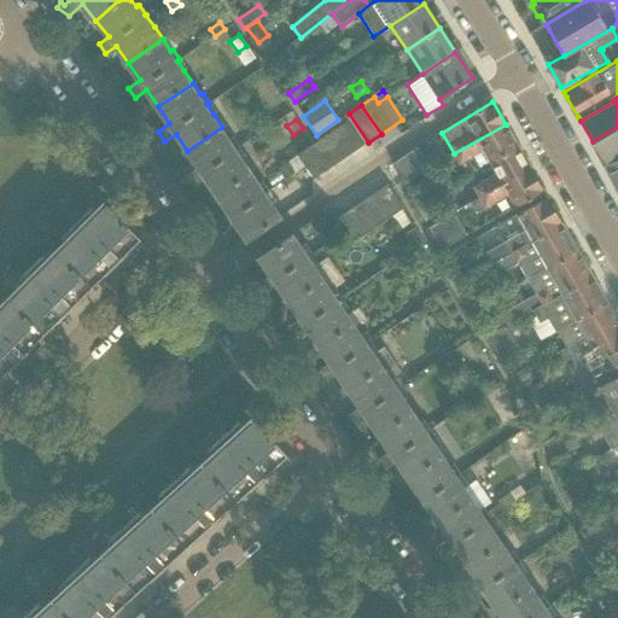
[(347,122),(334,130),(350,155),(362,146),(347,122)]
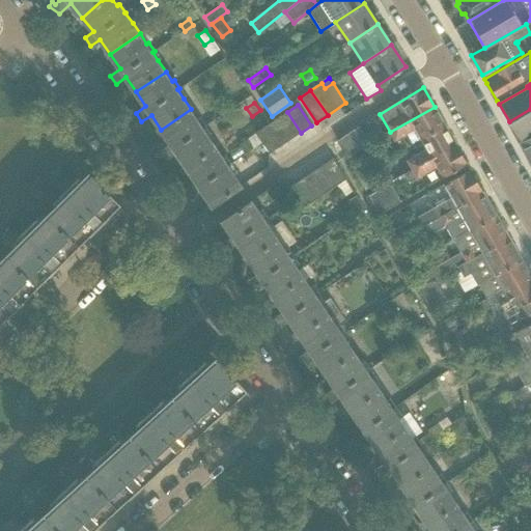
[(415,130),(420,139),(445,126),(435,107),(390,132),(394,140),(415,130)]
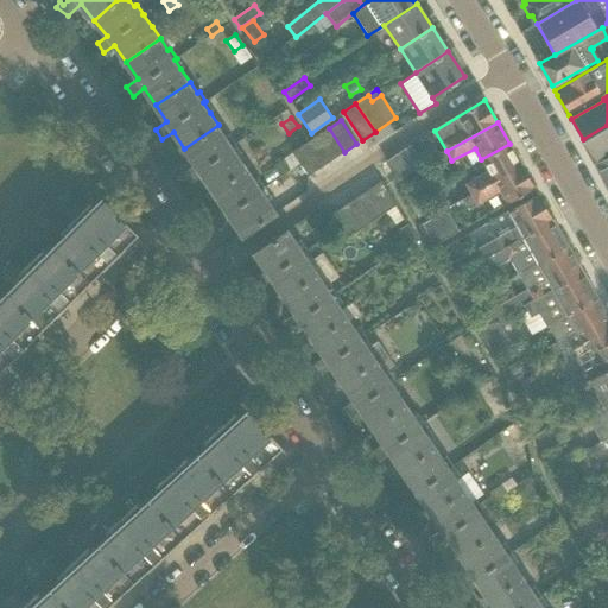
[(202,175),(214,191),(246,170),(238,158),(242,156),(229,135),(227,137),(219,125),(184,149),(196,165),(184,173),(191,183),(202,175)]
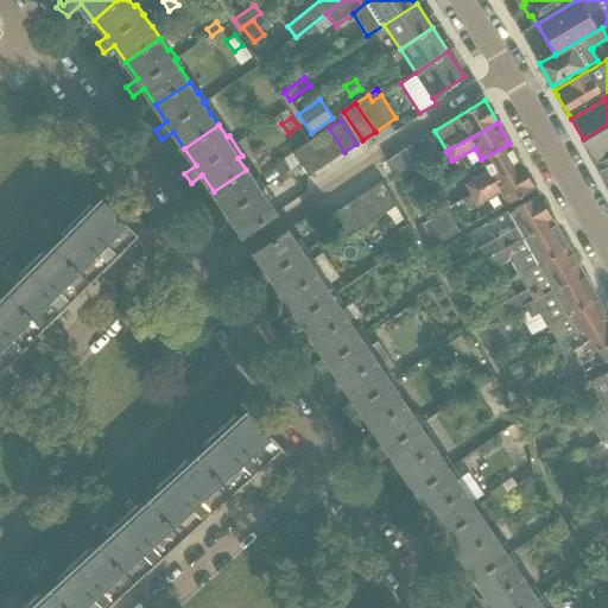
[(607,125),(583,139),(596,163),(607,156),(607,125)]
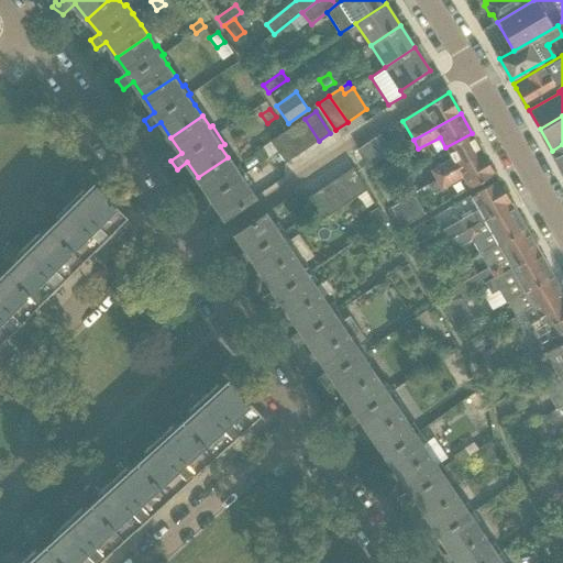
[(305,119),(294,127),(308,148),(319,141),(305,119)]
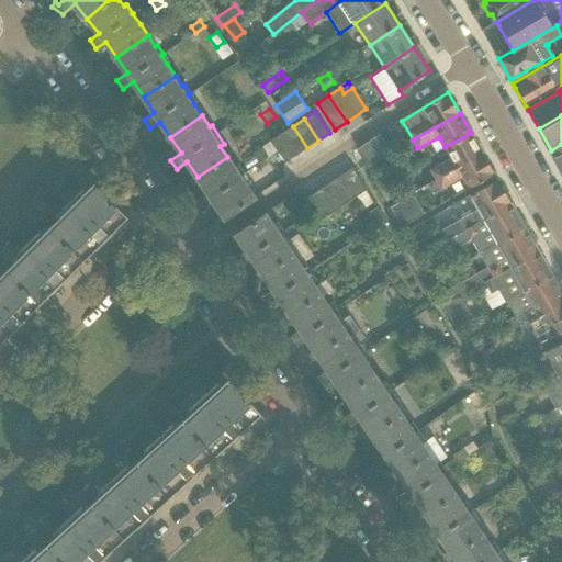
[(293,126),(281,134),(295,156),(307,148),(293,126)]
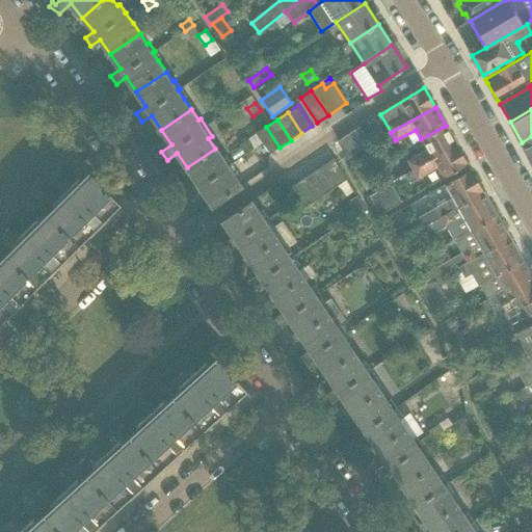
[(407,162),(413,169),(456,144),(446,126),(421,139),(427,151),(407,162)]
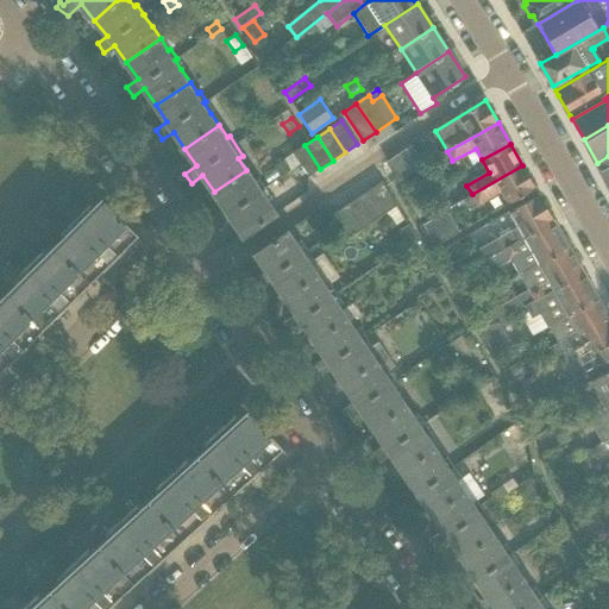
[(320,169),(305,145),(293,154),(308,177),(320,169)]
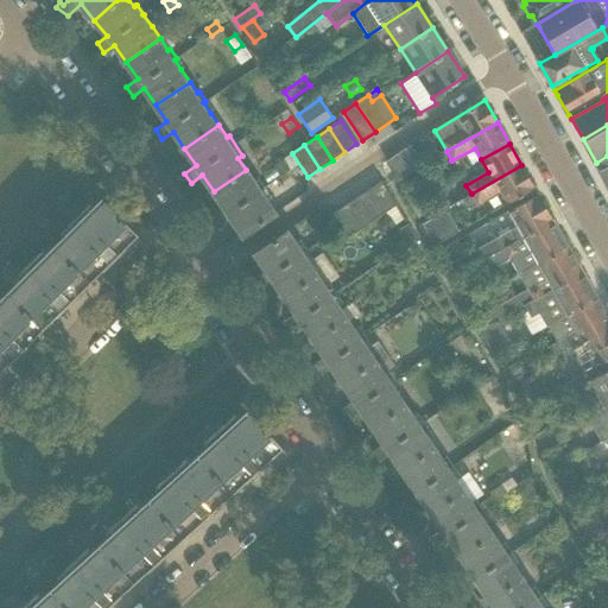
[(411,146),(387,163),(397,178),(405,175),(423,164),(411,146)]
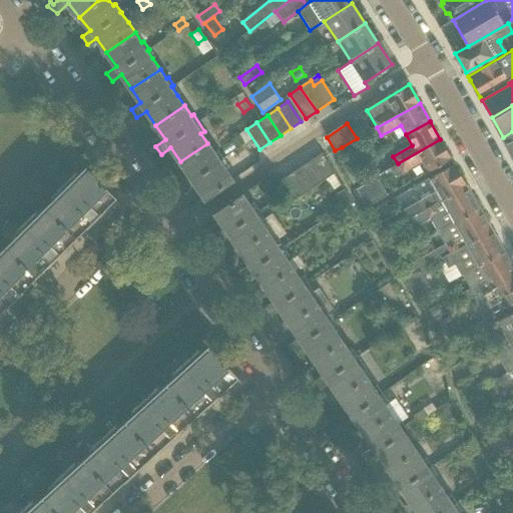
[(512,131),(503,137),(501,139),(502,142),(512,161),(512,131)]
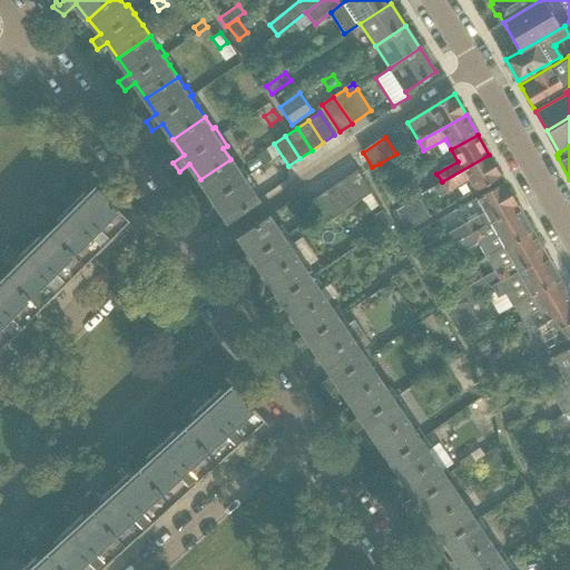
[(442,182),(434,186),(439,195),(446,190),(468,178),(474,190),(481,187),(501,176),(489,155),(442,182)]
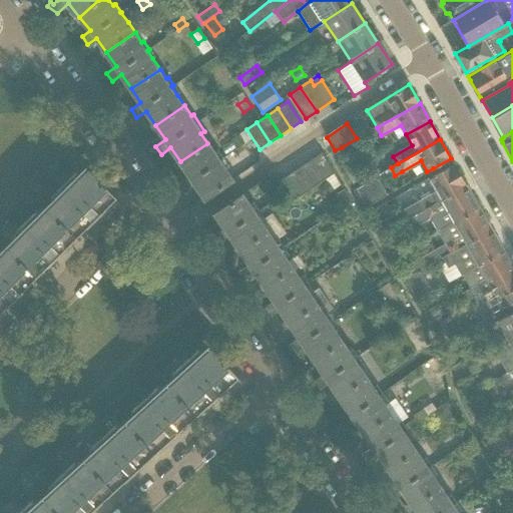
[(202,147),(180,161),(190,176),(180,182),(185,190),(194,183),(205,198),(232,179),(234,178),(226,167),(228,166),(216,149),(215,150),(209,142),(207,143),(202,147)]
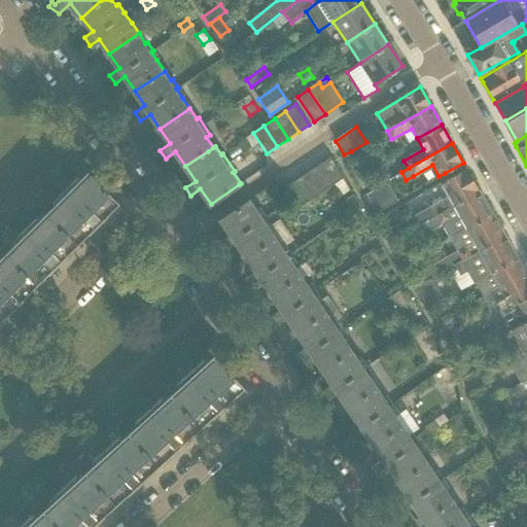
[(362,170),(351,151),(344,154),(342,156),(352,175),(362,170)]
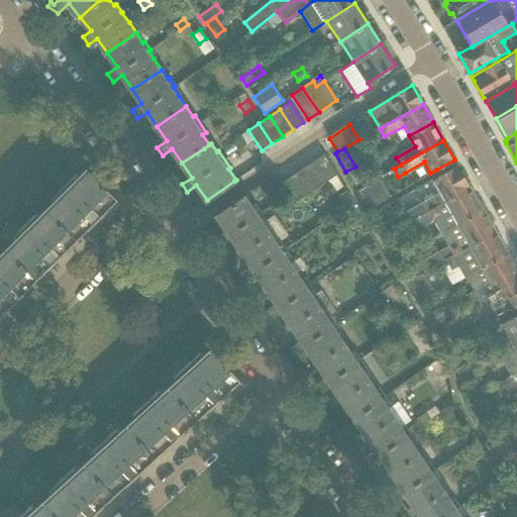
[(337,175),(324,154),(314,162),(327,182),(337,175)]
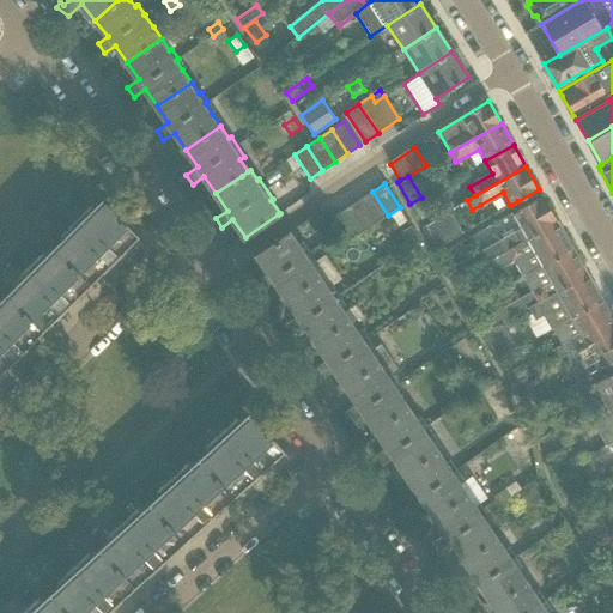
[(388,216),(372,192),(360,199),(376,224),(388,216)]
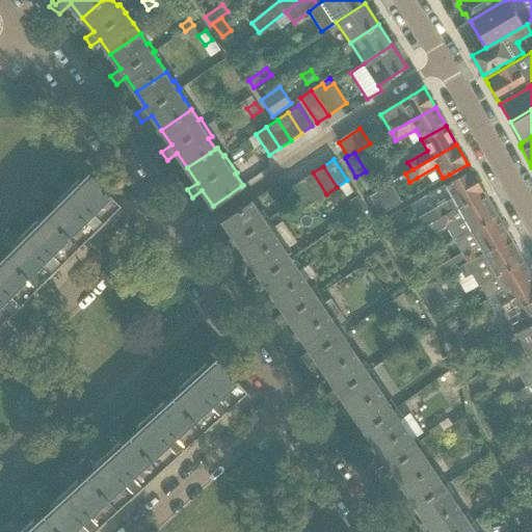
[(394,232),(388,235),(393,244),(399,241),(399,240),(429,223),(481,193),(483,192),(481,189),(471,169),(452,180),(448,182),(442,186),(450,200),(394,232)]
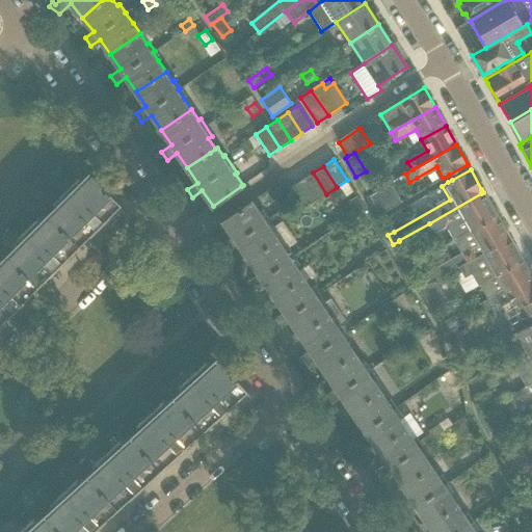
[(89,171),(49,213),(80,243),(121,202),(89,171)]
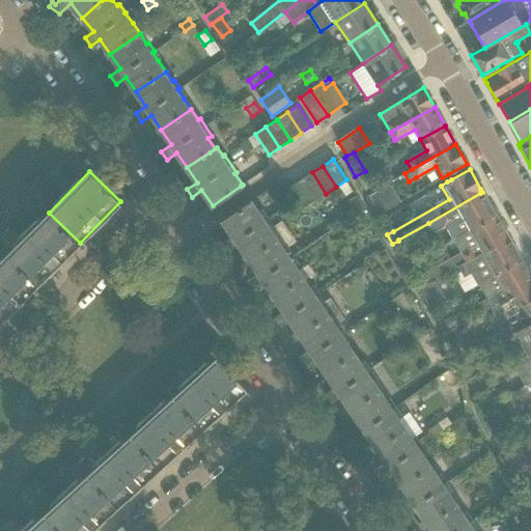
[(365,195),(367,194),(375,190),(365,171),(355,176),(365,195)]
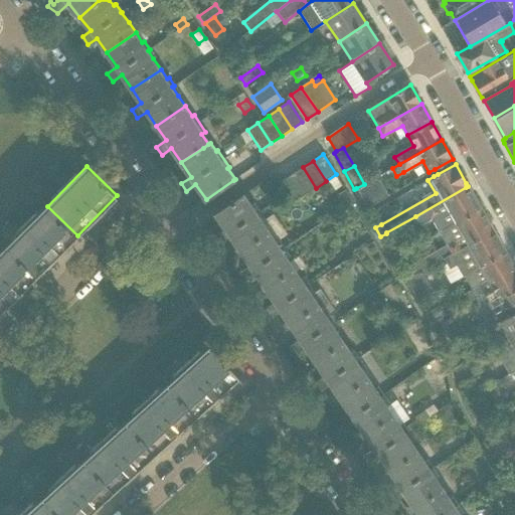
[(316,188),(303,167),(292,174),(306,194),(316,188)]
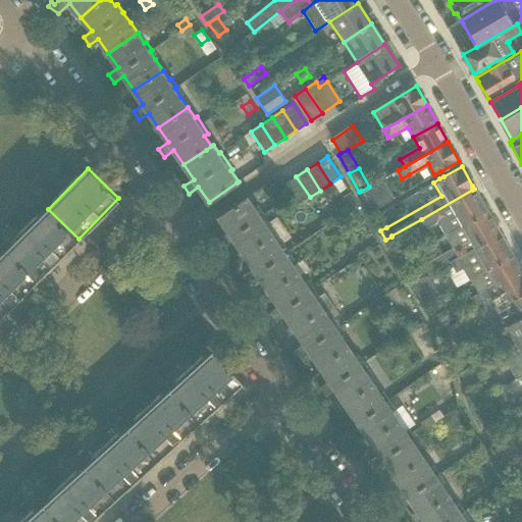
[(310,197),(296,176),(285,184),(299,204),(310,197)]
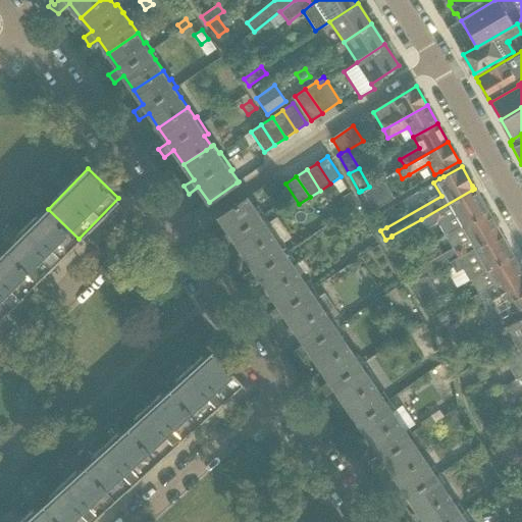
[(395,198),(383,178),(369,187),(361,191),(372,210),(395,198)]
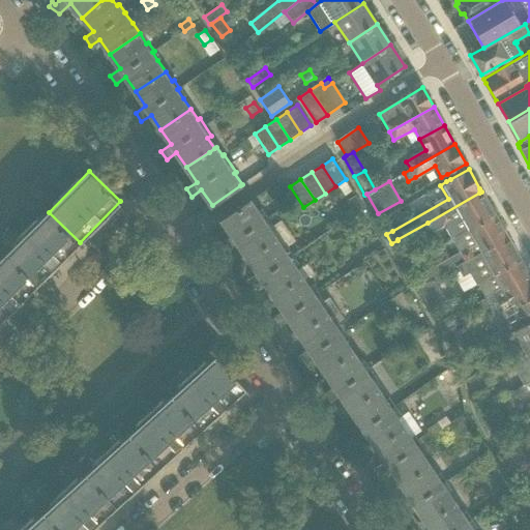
[(339,187),(328,195),(334,204),(345,197),(339,187)]
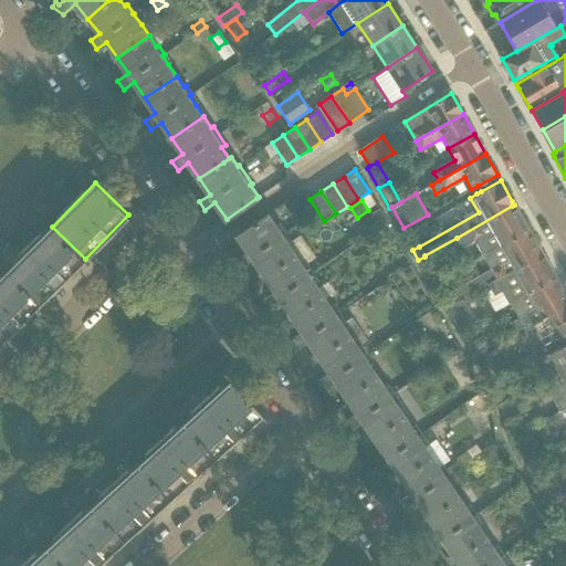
[(473,241),(482,255),(527,229),(514,205),(457,238),(462,248),(473,241)]
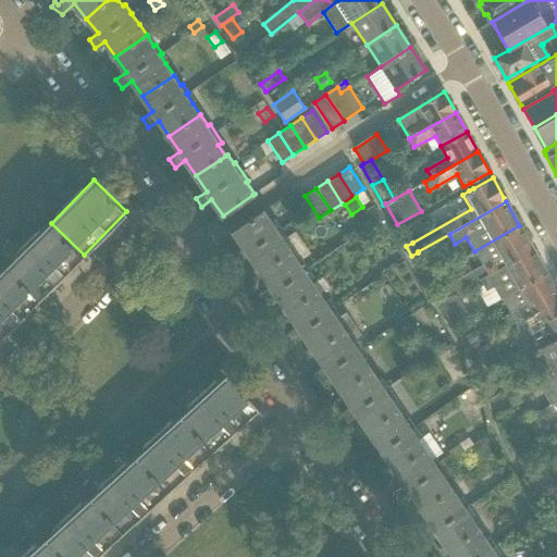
[(374,206),(363,211),(371,225),(382,220),(374,206)]
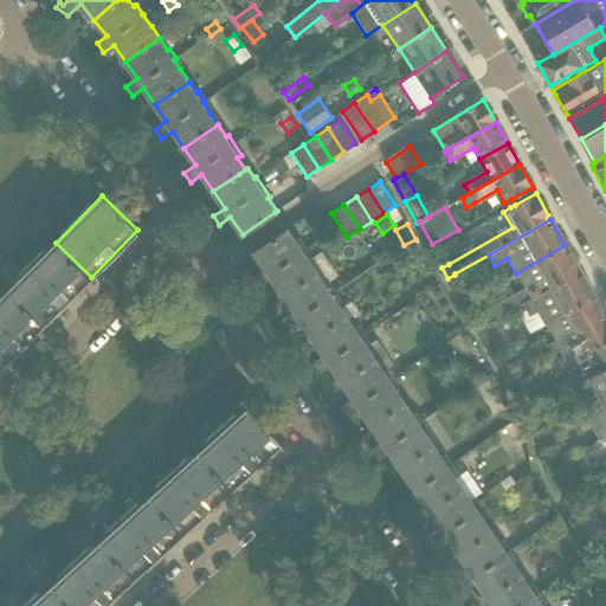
[(284,232),(255,252),(266,269),(255,276),(262,285),(272,278),(283,296),(313,276),(316,274),(317,272),(328,265),(320,253),(309,260),(303,252),(307,250),(300,240),(297,242),(288,229),(287,230),(284,231),(284,232)]
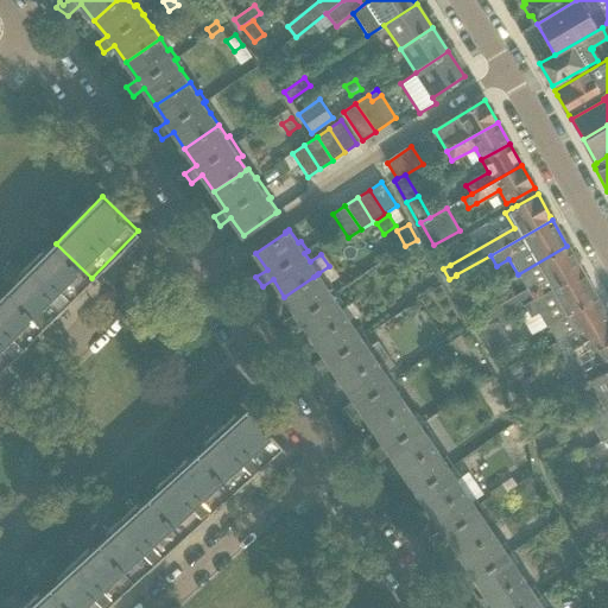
[(56,244),(8,291),(43,325),(92,278),(56,244)]
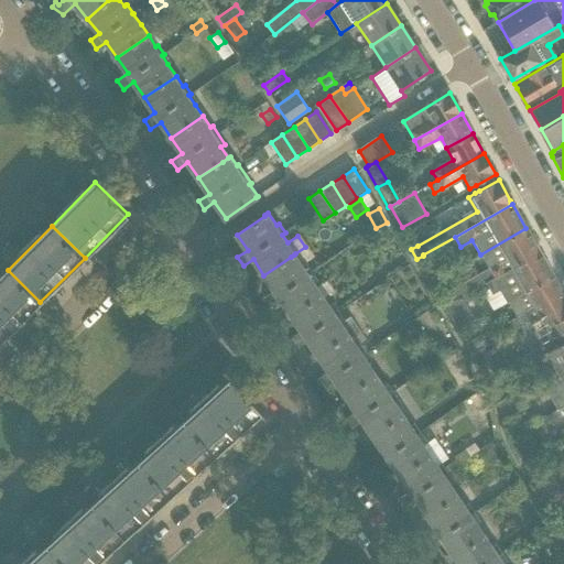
[(488,269),(438,297),(444,306),(485,283),(494,278),(510,269),(540,252),(525,228),(480,255),(488,269)]
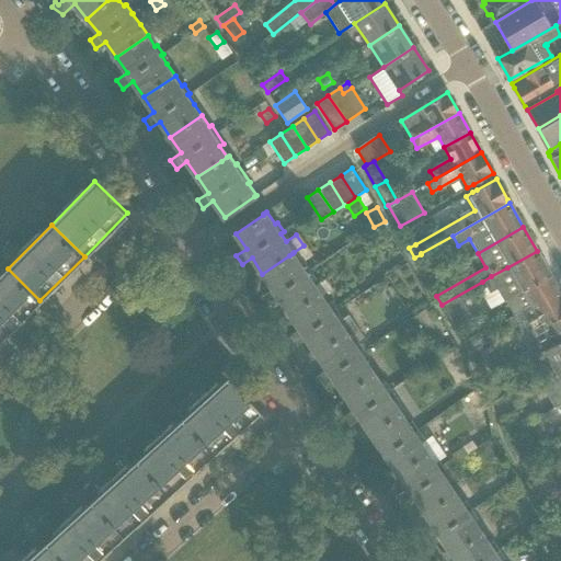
[(289,255),(262,274),(273,289),(263,296),(268,305),(278,298),(289,313),(321,293),(313,281),(307,272),(310,271),(304,261),(310,255),(304,245),(294,252),(293,253),(289,255)]
